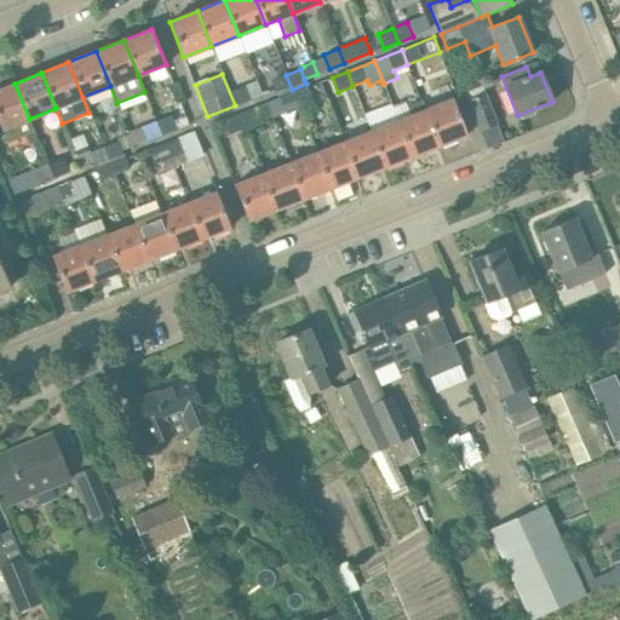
[(222,74),(235,105),(262,95),(257,81),(229,91),(223,74),(222,74)]
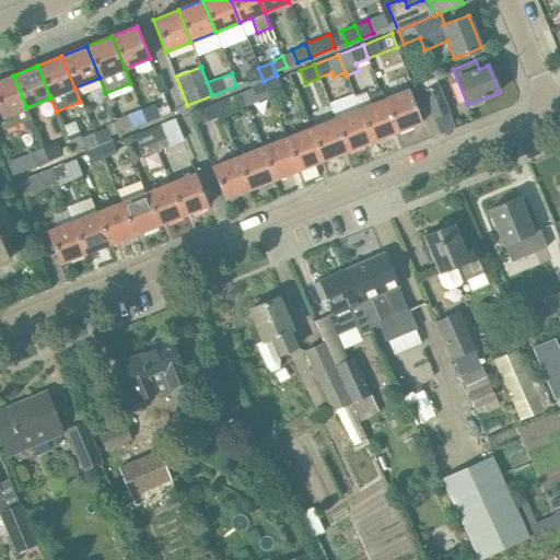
[(251,86),(264,81),(258,68),(245,72),(251,86)]
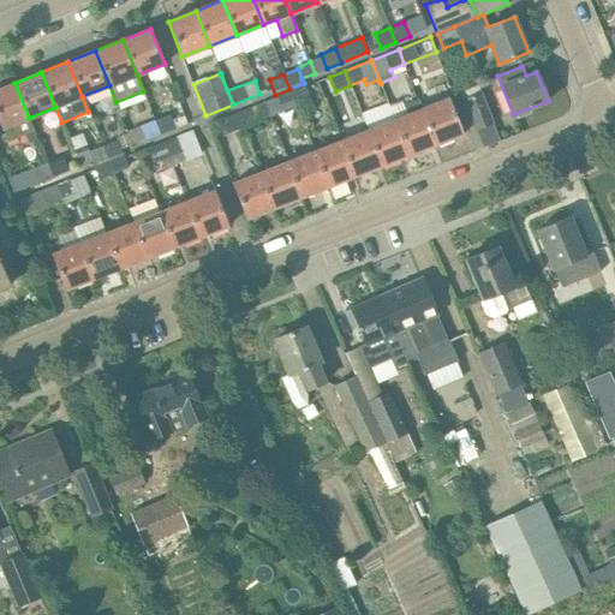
[(416,93),(418,99),(436,145),(464,135),(449,97),(454,96),(448,79),(416,93)]
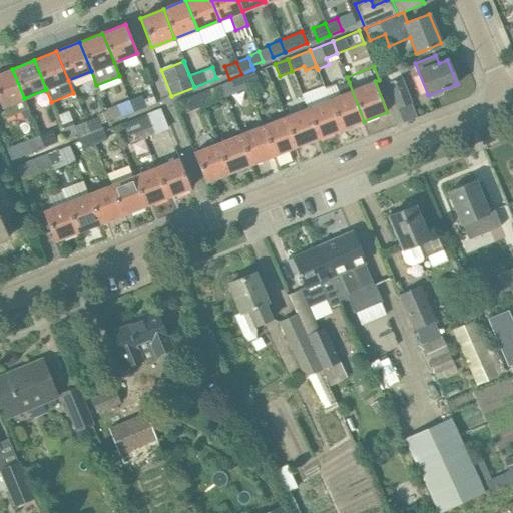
[(6,117),(28,108),(24,98),(12,69),(0,73),(0,103),(1,107),(6,117)]
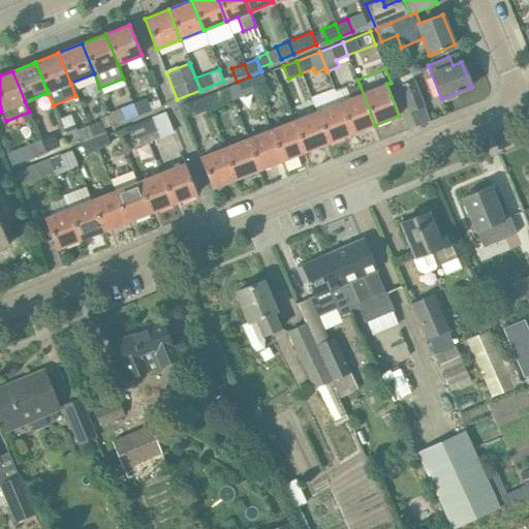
[(261,71),(249,76),(253,87),(266,83),(261,71)]
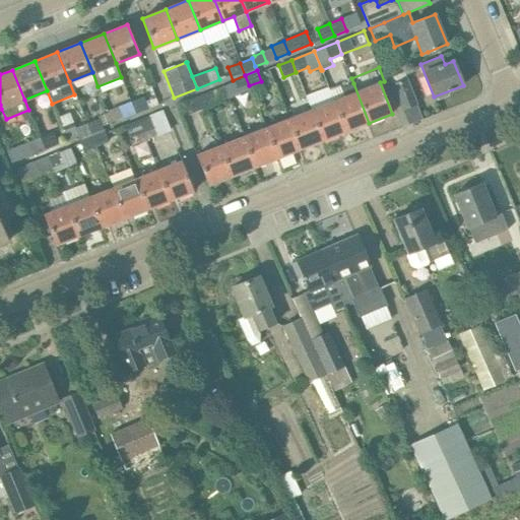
[(245,75),(233,80),(237,90),(249,85),(245,75)]
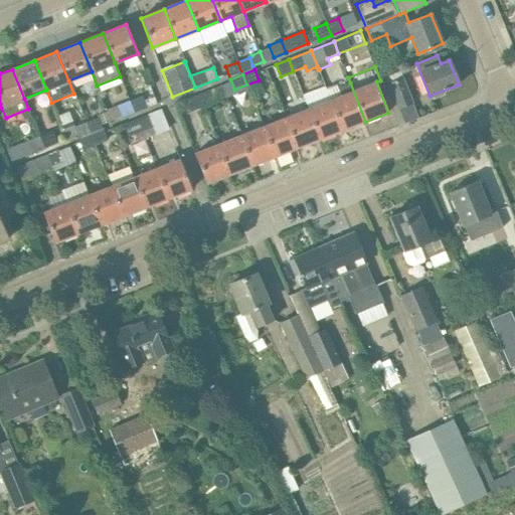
[(413,103),(403,76),(388,83),(404,124),(418,118),(412,103),(413,103)]
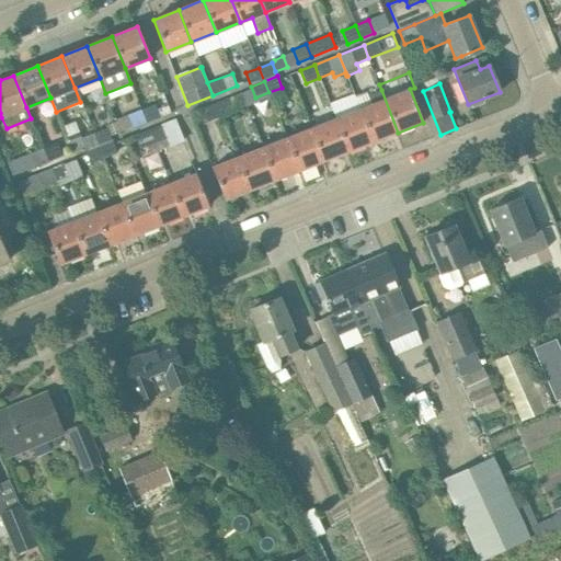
[(398,133),(381,90),(368,95),(367,92),(355,96),(359,109),(373,141),(398,133)]
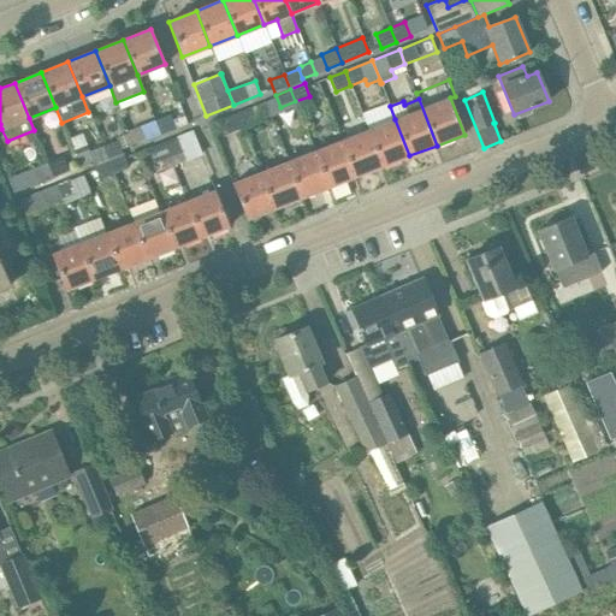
[(169,114),(155,120),(160,134),(179,126),(188,124),(178,101),(166,107),(169,114)]
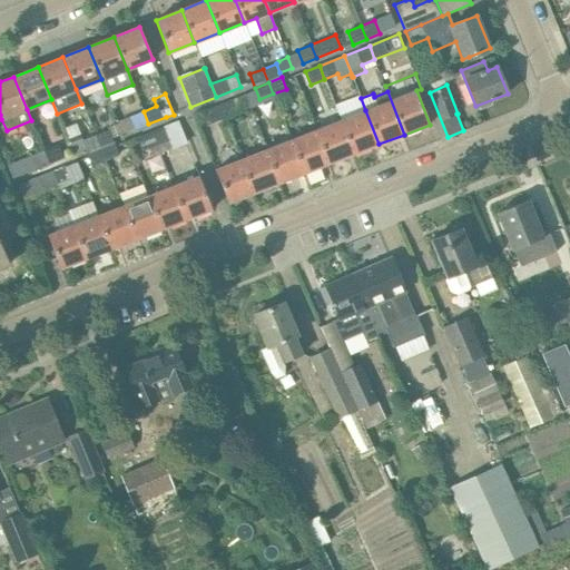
[(245,96),(219,105),(225,118),(249,108),(245,96)]
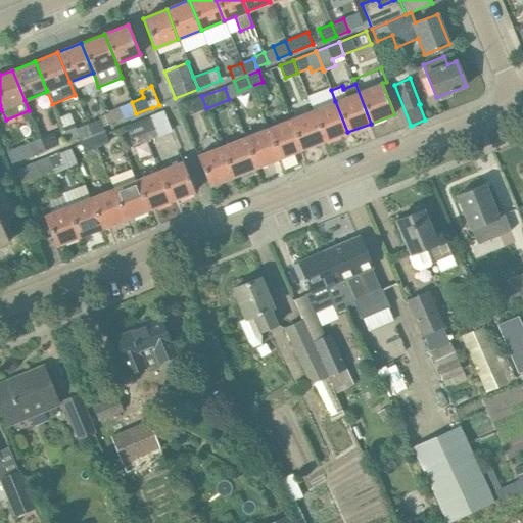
[(193,113),(206,108),(201,96),(189,101),(193,113)]
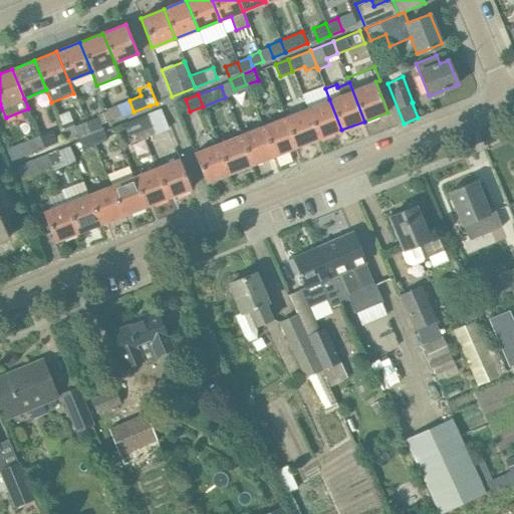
[(285,117),(296,148),(319,139),(307,108),(302,96),(290,100),(295,113),(285,117)]
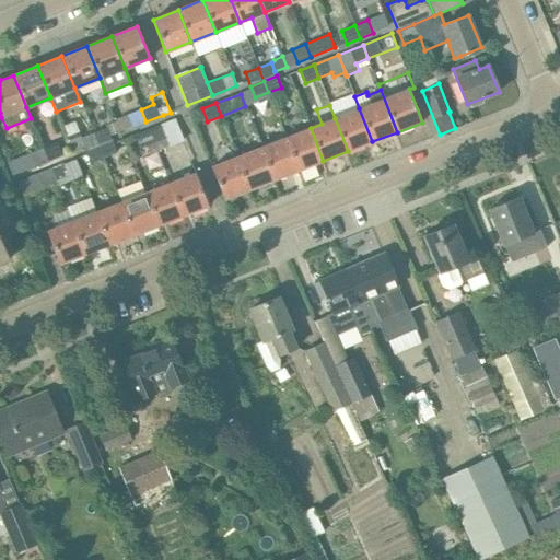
[(335,118),(348,151),(372,141),(359,108),(335,118)]
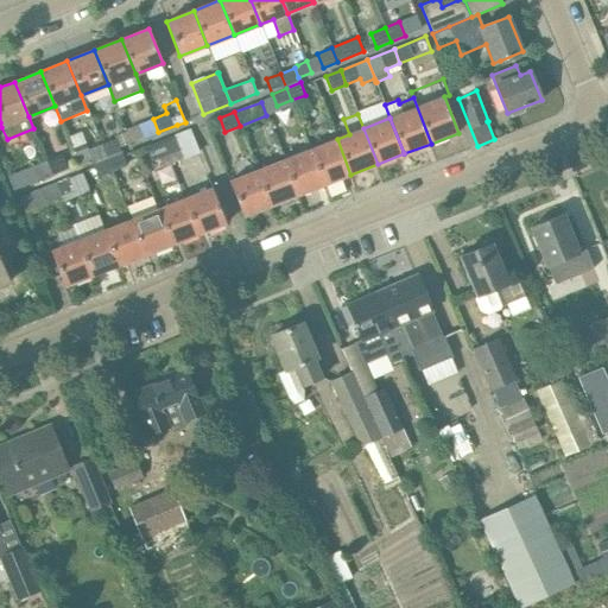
[(144,138),(158,132),(153,119),(138,125),(144,138)]
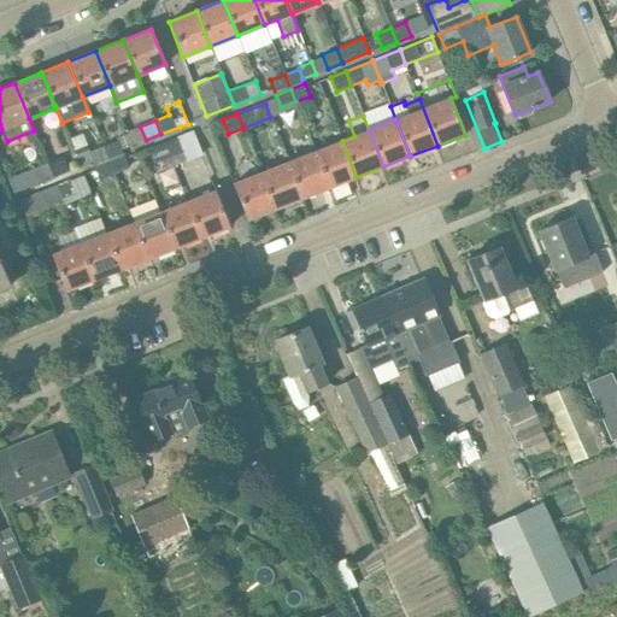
[(170,157),(174,166),(182,163),(178,153),(183,152),(187,162),(201,156),(192,131),(169,140),(164,142),(170,157)]
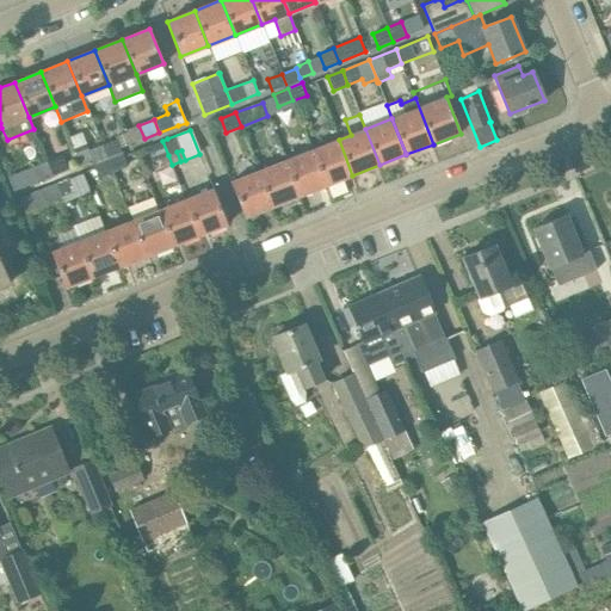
[(105,158),(107,158),(121,152),(117,140),(100,144),(105,158)]
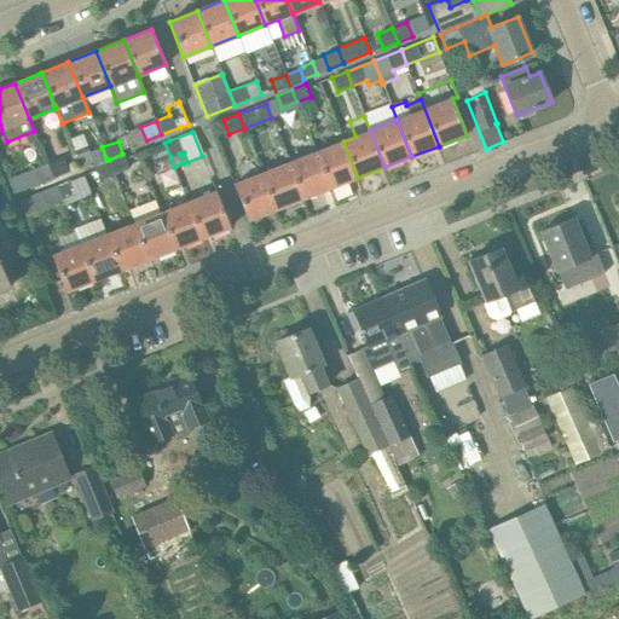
[(316,151),(330,189),(357,178),(343,142),(316,151)]
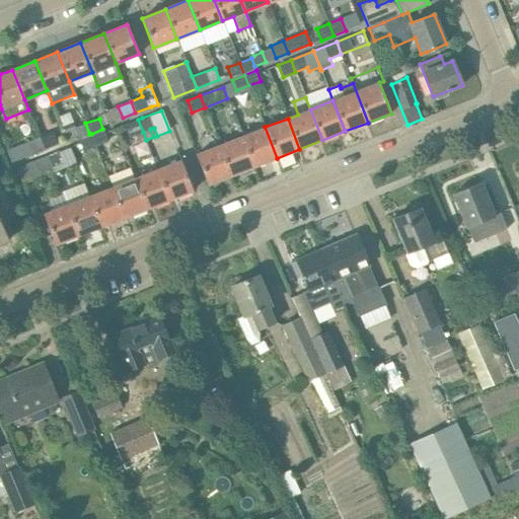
[(138,120),(126,125),(131,137),(136,135),(140,144),(146,142),(147,142),(146,140),(143,132),(138,120)]
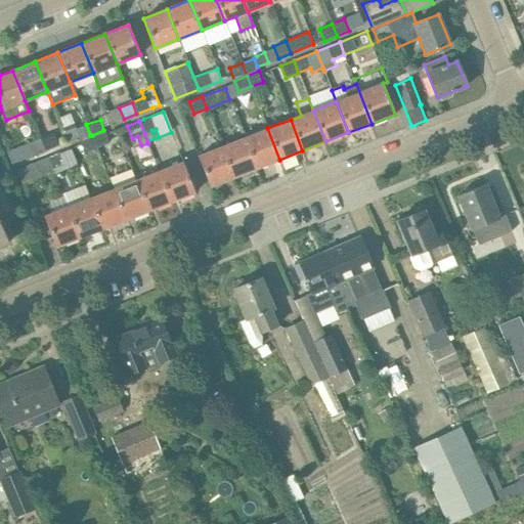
[(79,139),(90,135),(86,124),(76,128),(75,125),(63,129),(68,141),(79,138),(79,139)]
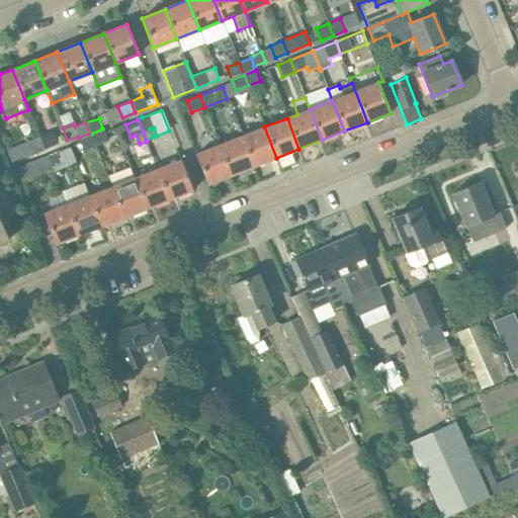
[(253,167),(276,158),(264,126),(242,136),(253,167)]
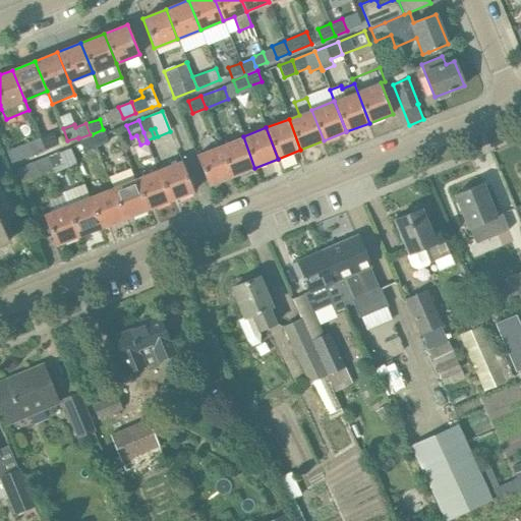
[(103,129),(92,134),(97,147),(108,142),(104,131),(103,129)]
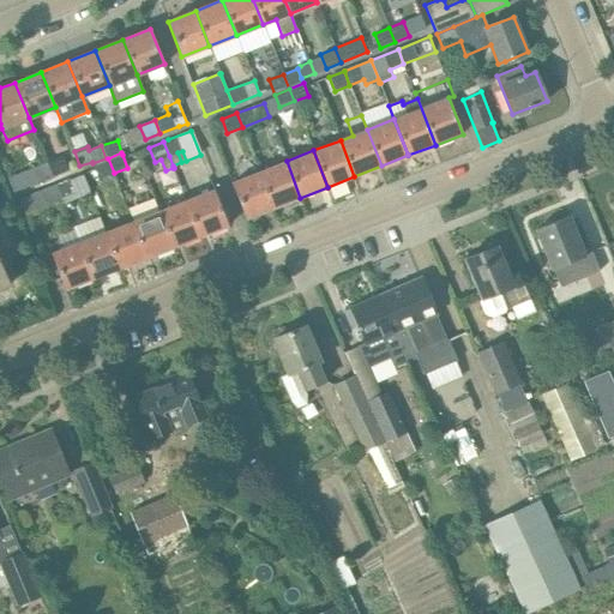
[(46,163),(52,178),(67,170),(61,156),(46,163)]
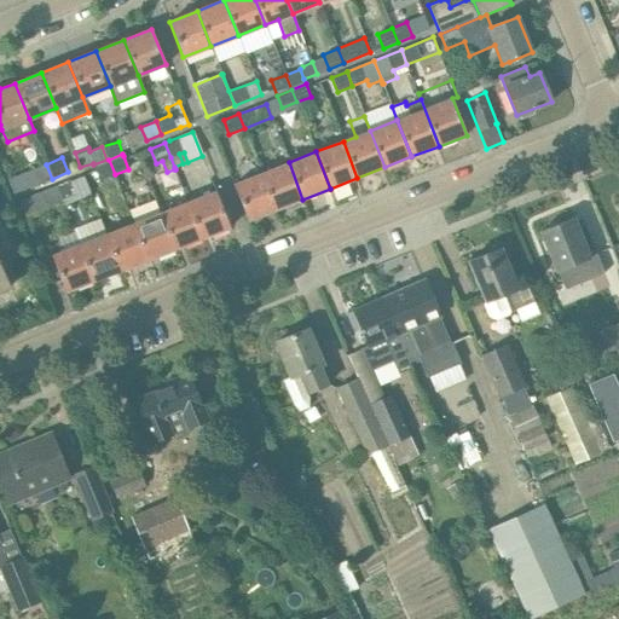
[(109,160),(106,160),(93,165),(99,179),(115,174),(109,160)]
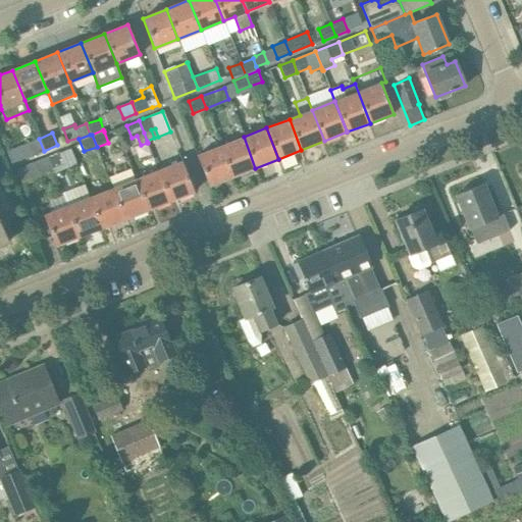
[(232,176),(255,168),(244,137),(220,146),(232,176)]
